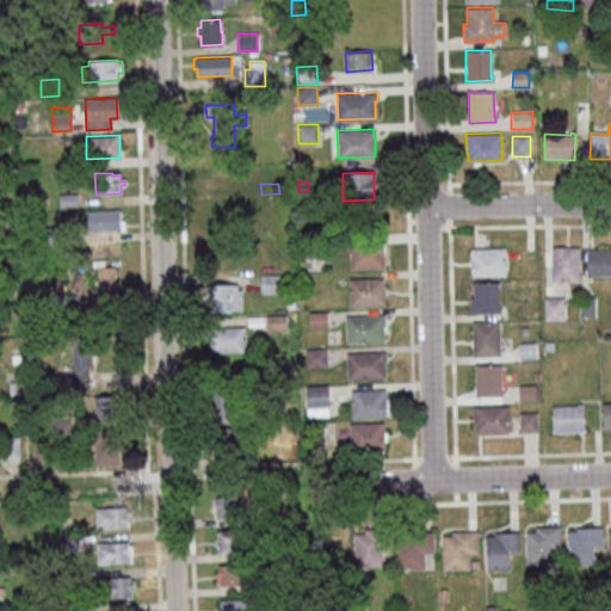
[(59,208),(59,195),(76,193),(78,207),(59,208)]
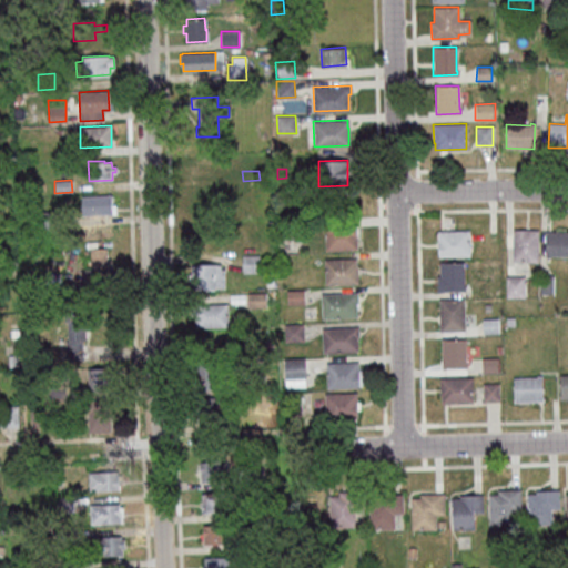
[(82,215),(81,196),(110,195),(111,205),(114,204),(114,213),(82,215)]
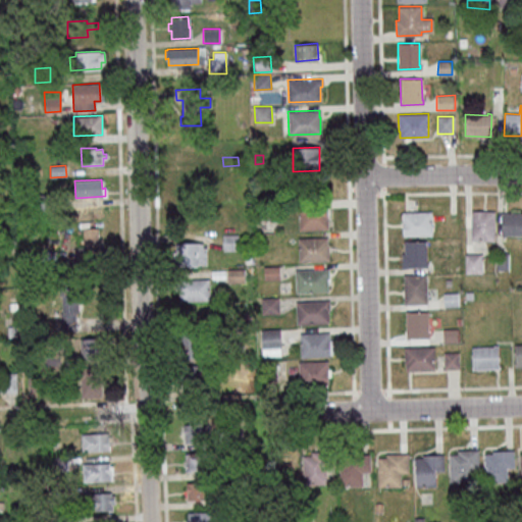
[(37,195),(52,194),(52,209),(37,210),(37,195)]
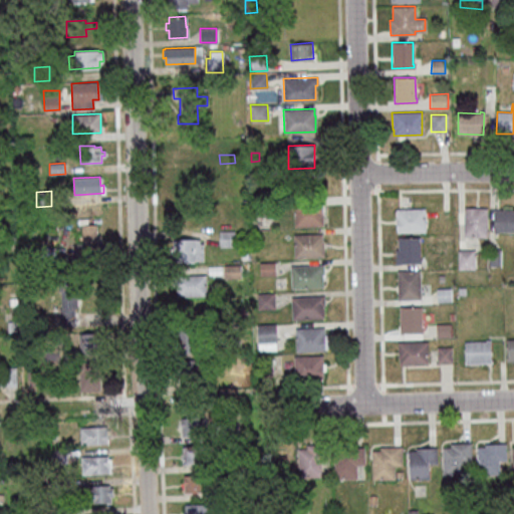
[(252,217),(252,200),(267,199),(267,216),(252,217)]
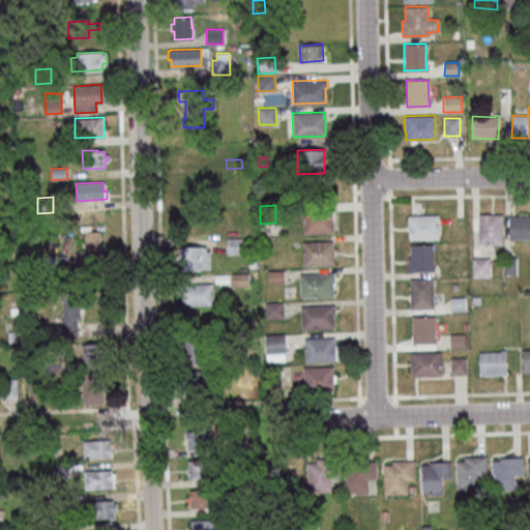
[(303,209),(331,208),(332,232),(304,233),(303,209)]
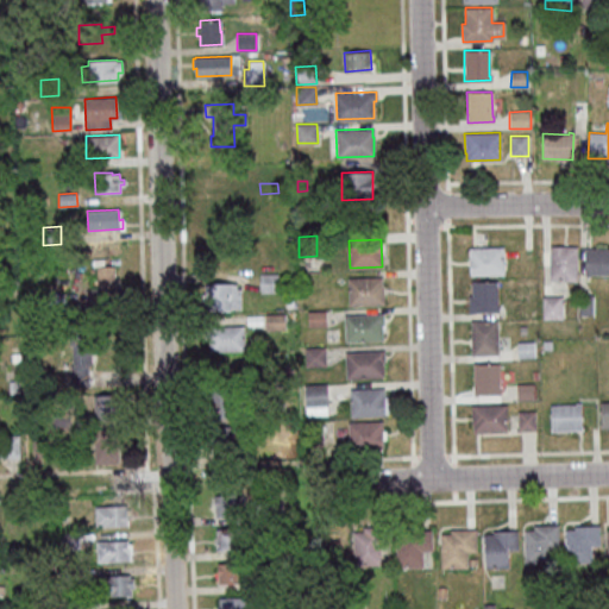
[(550,246),(577,246),(576,280),(550,280),(550,246)]
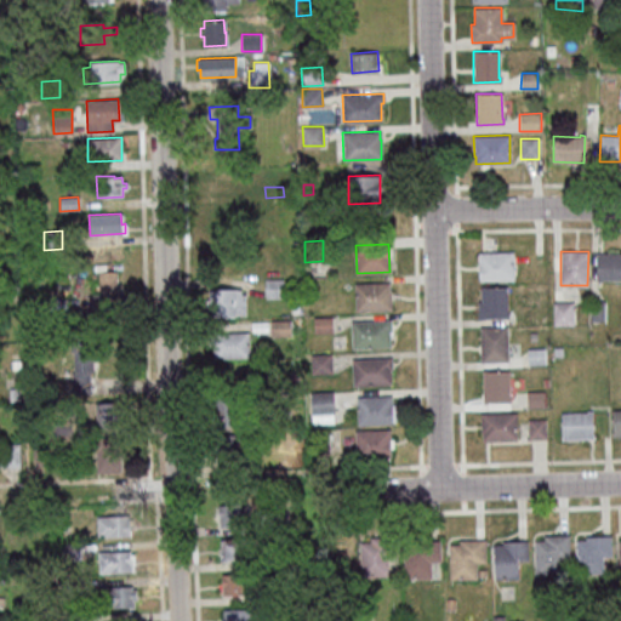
[(479,280),(479,252),(512,252),(513,279),(479,280)]
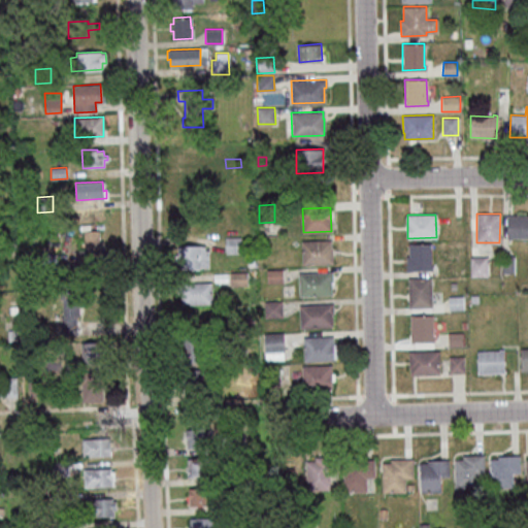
[(527,237),(507,237),(507,216),(527,216),(527,237)]
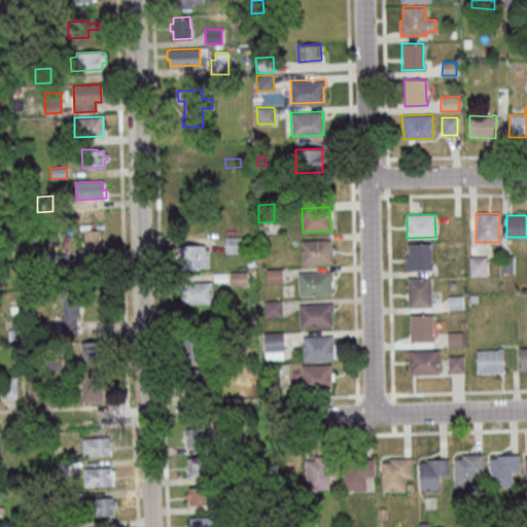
[(98,231),(99,255),(77,255),(77,249),(84,249),(83,231),(98,231)]
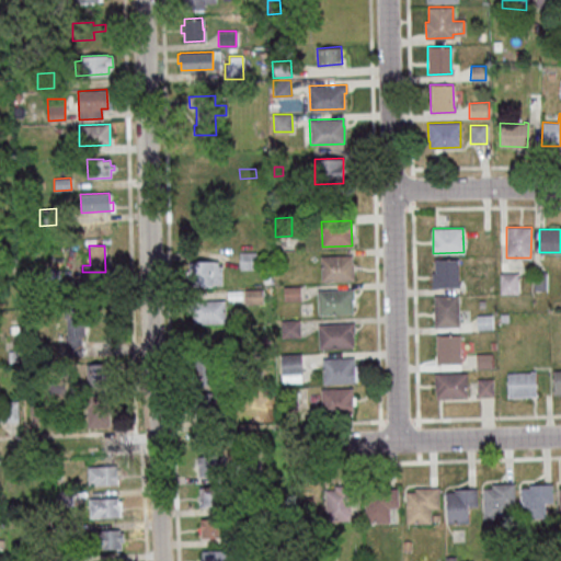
[(239,252),(254,252),(254,268),(239,268),(239,252)]
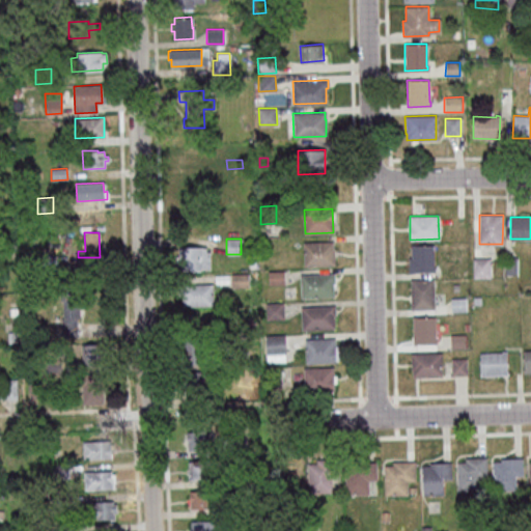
[(304,266),(302,243),(332,241),(333,248),(334,248),(335,263),(304,266)]
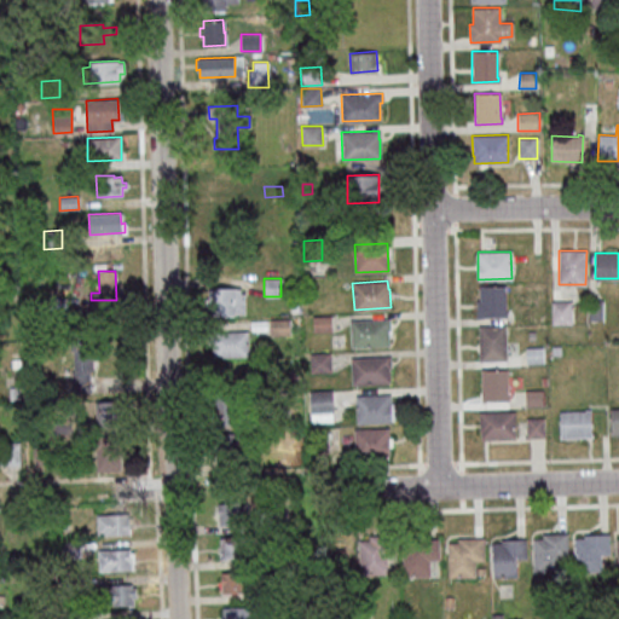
[(504,285),(505,317),(478,317),(478,301),(480,301),(479,285),(504,285)]
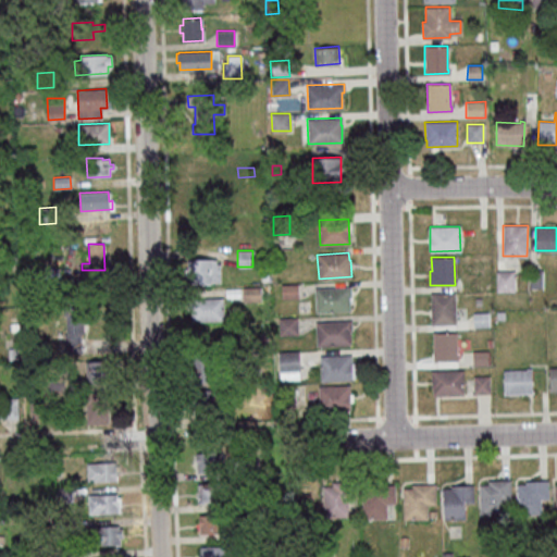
[(189,283),(189,276),(185,276),(185,269),(189,269),(189,260),(215,259),(215,263),(220,263),(220,283),(189,283)]
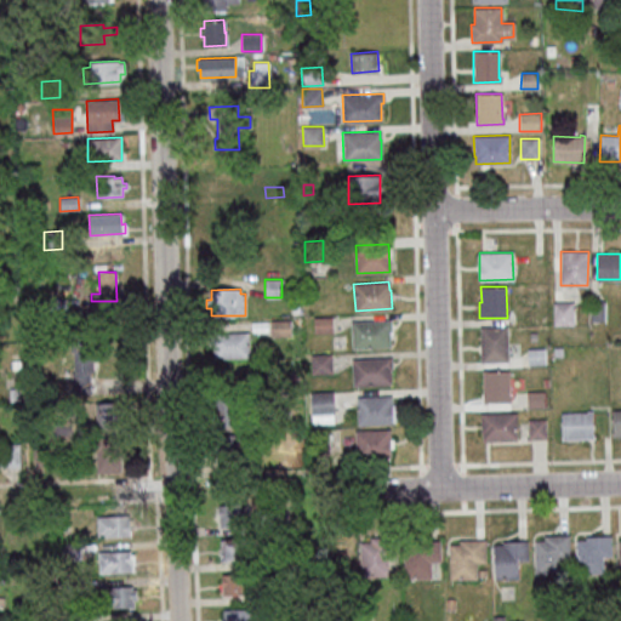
[(553,325),(553,303),(571,303),(573,324),(553,325)]
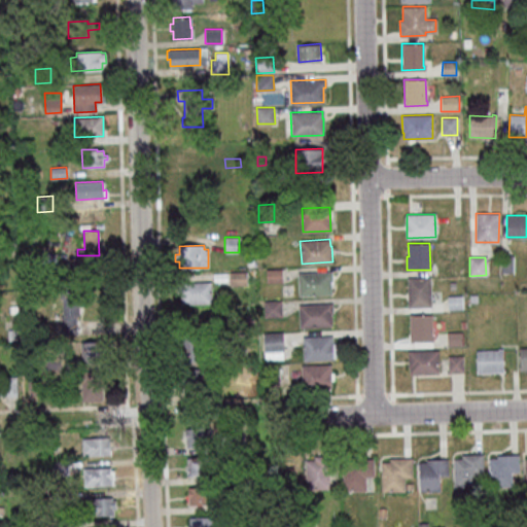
[(500,272),(501,259),(513,260),(513,272),(500,272)]
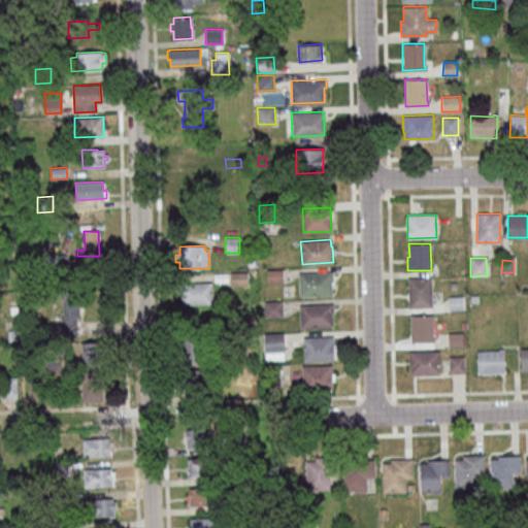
[(282,269),(282,282),(267,283),(266,270),(282,269)]
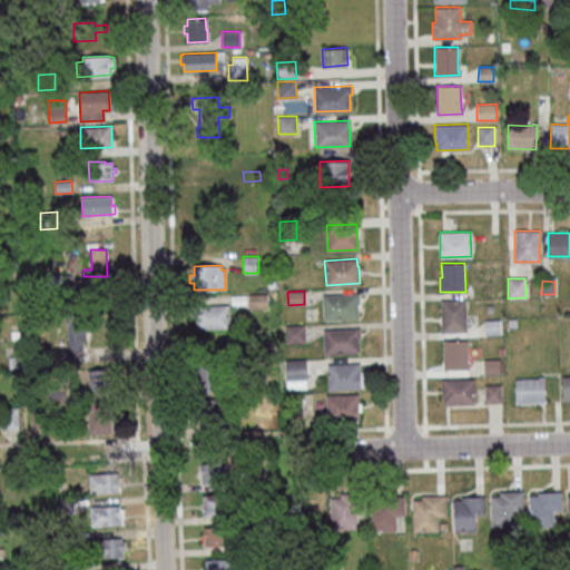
[(248,294),(266,293),(266,307),(248,308),(248,294)]
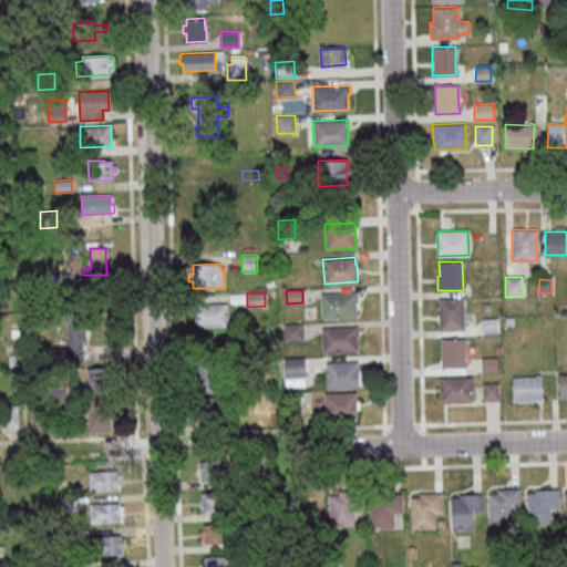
[(357,317),(321,318),(320,294),(357,291),(357,302),(356,302),(357,317)]
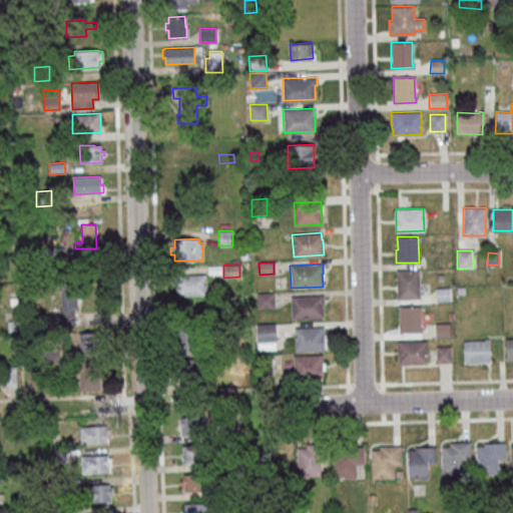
[(208,274),(207,267),(220,266),(221,273),(208,274)]
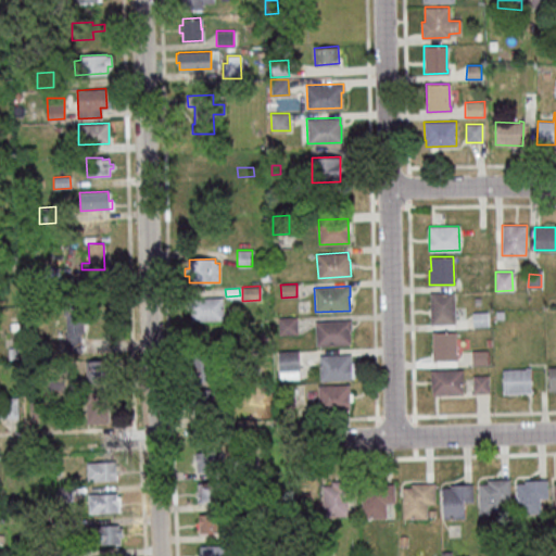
[(429,324),(429,293),(454,293),(454,324),(429,324)]
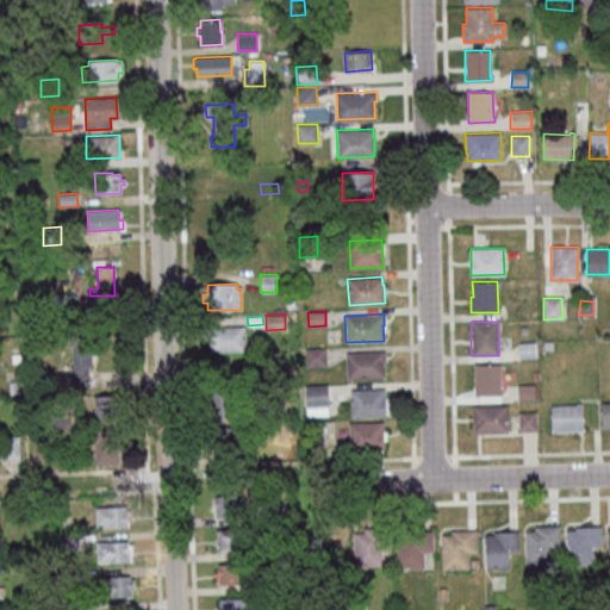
[(72,387),(70,366),(73,366),(73,344),(69,346),(69,335),(72,335),(72,327),(93,325),(94,352),(89,352),(89,365),(87,365),(87,386),(72,387)]
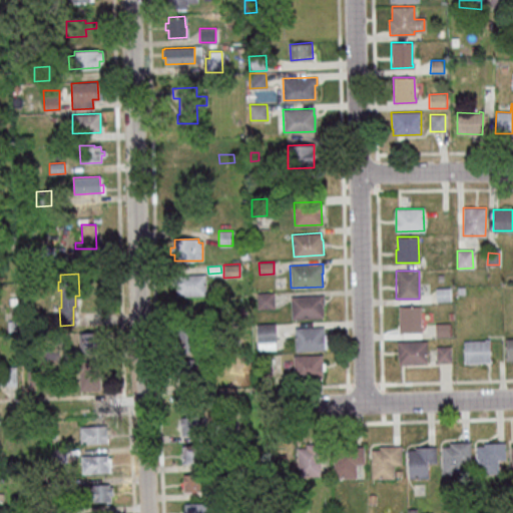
[(205,295),(175,296),(175,284),(173,284),(172,276),(205,275),(205,295)]
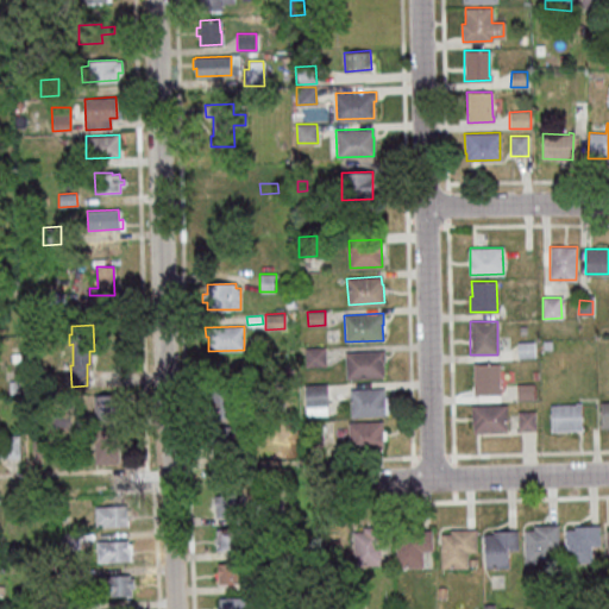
[(518,343),(533,341),(534,357),(518,357),(518,343)]
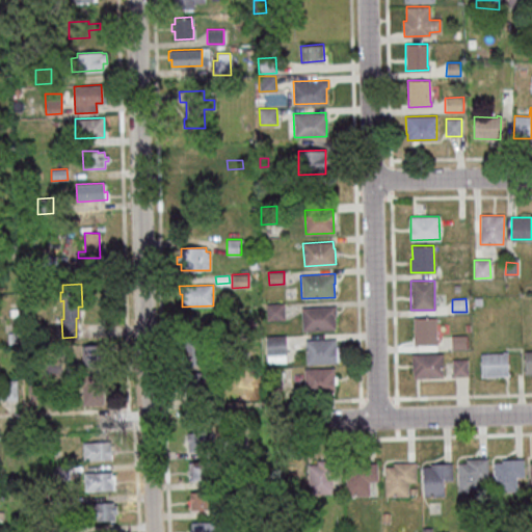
[(266,304),(283,302),(284,319),(267,320),(266,304)]
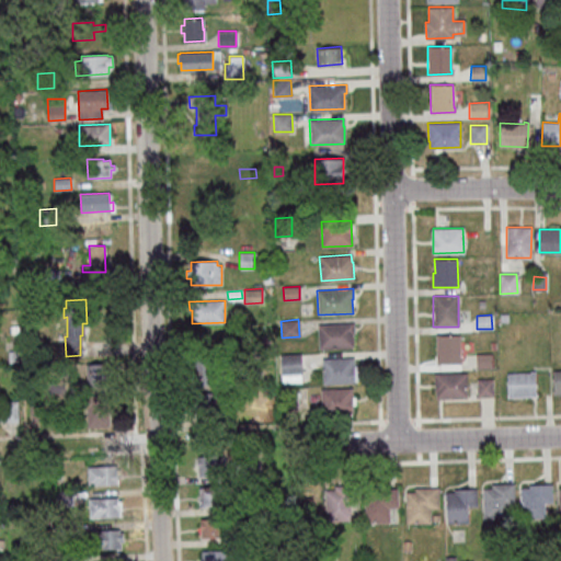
[(319,348),(317,324),(353,322),(354,333),(352,333),(353,346),(319,348)]
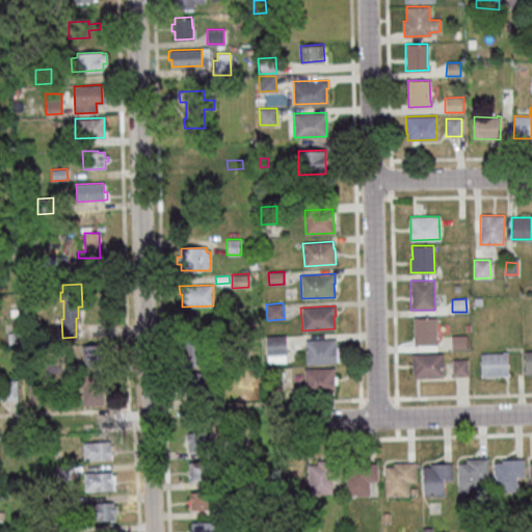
[(414,318),(435,318),(435,344),(414,344),(414,318)]
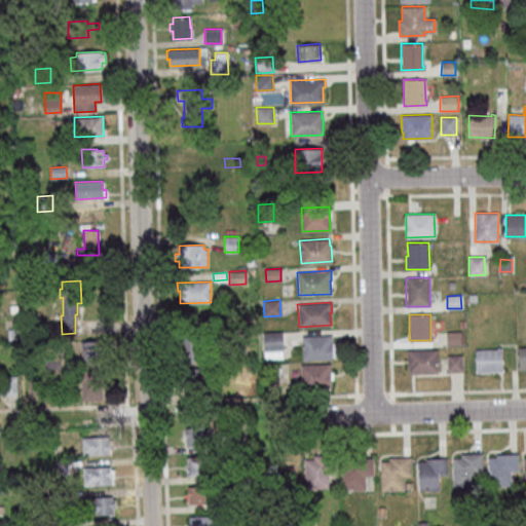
[(15,339),(7,339),(7,329),(15,329),(15,339)]
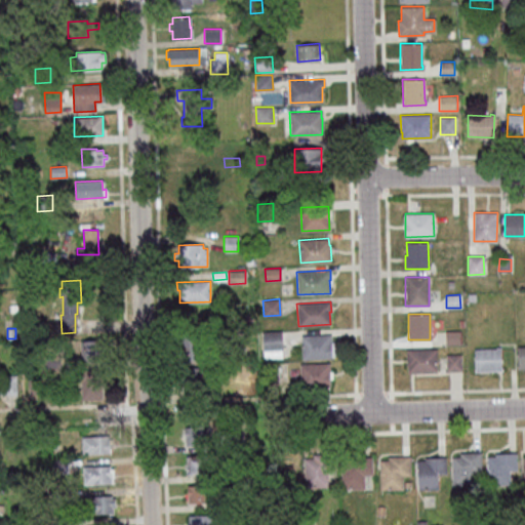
[(281,331),(282,349),(280,349),(263,350),(261,331),(281,331)]
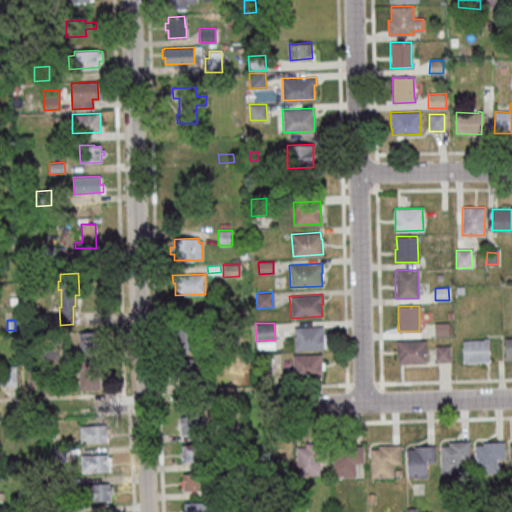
[(435,335),(435,323),(448,323),(448,335),(435,335)]
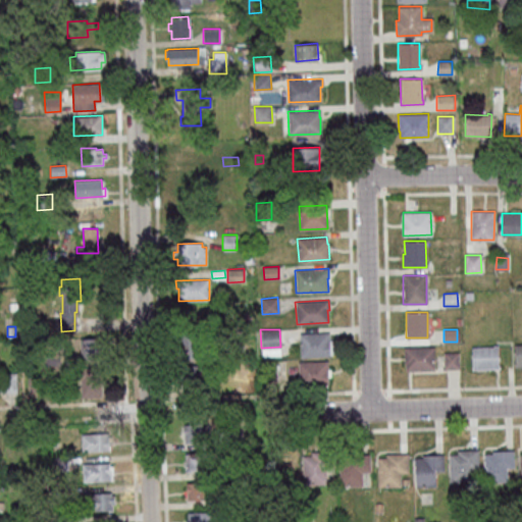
[(206,342),(206,331),(215,331),(216,342),(206,342)]
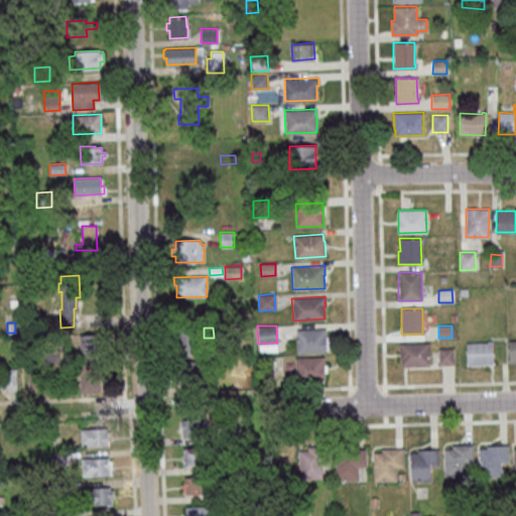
[(296,330),(326,329),(326,336),(327,336),(328,350),(327,350),(327,352),(297,354),(296,330)]
